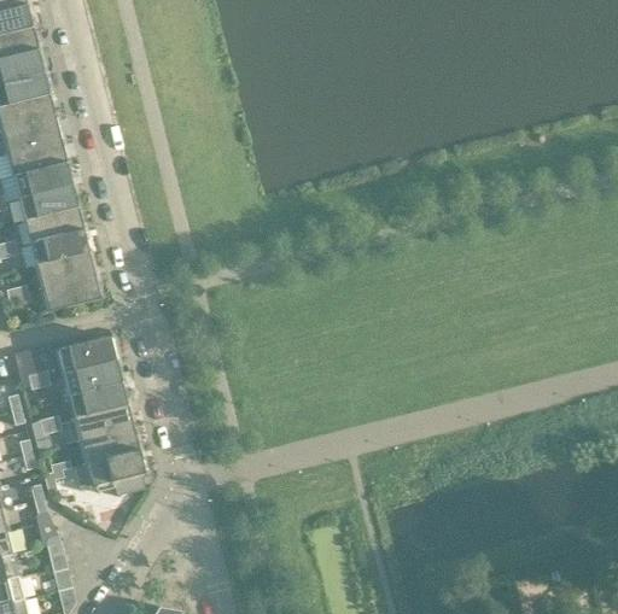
[(0,0),(0,10),(28,4),(27,0),(0,0)]
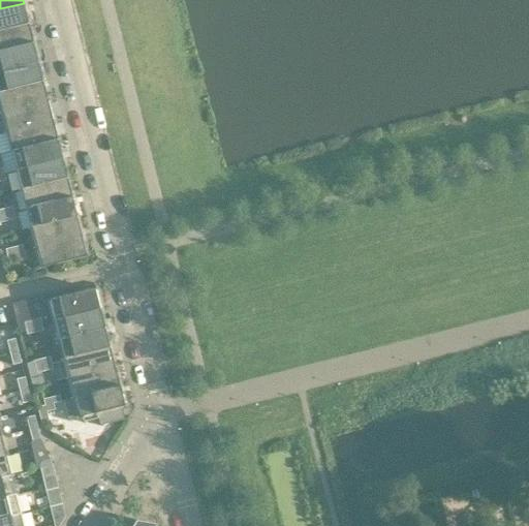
[(24,3),(0,8),(0,29),(29,23),(24,3)]
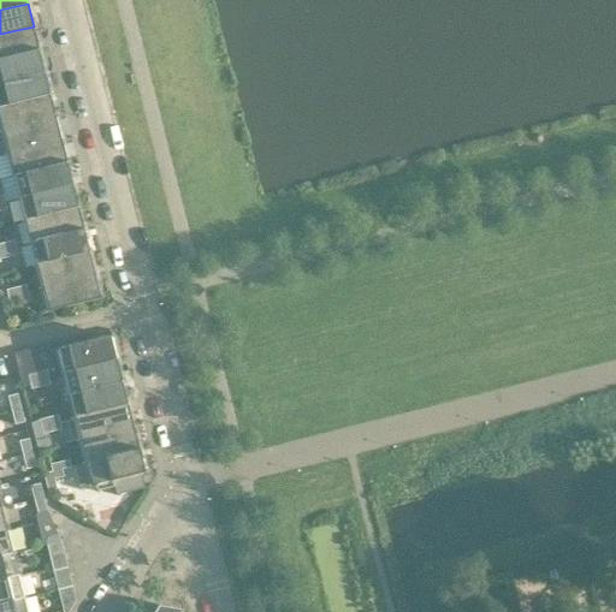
[(34,27),(0,34),(0,58),(40,48),(34,27)]
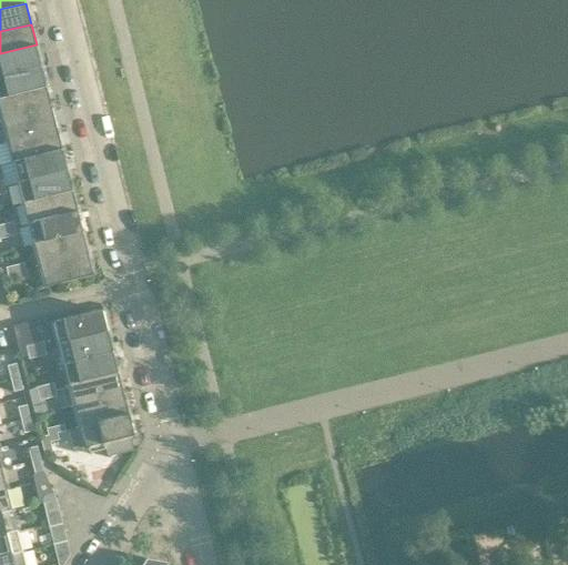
[(37,44),(0,53),(0,76),(41,66),(37,44)]
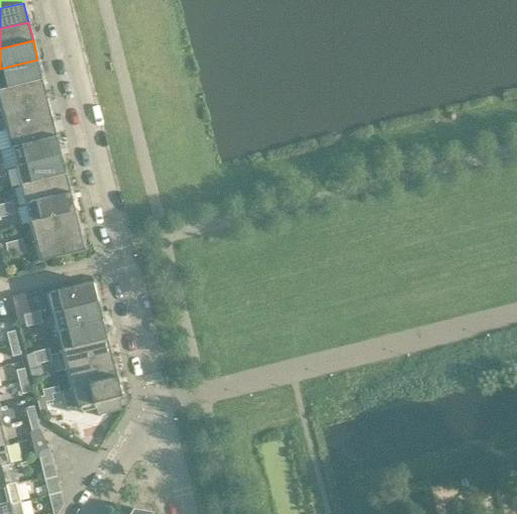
[(37,60),(0,69),(0,89),(42,79),(37,60)]
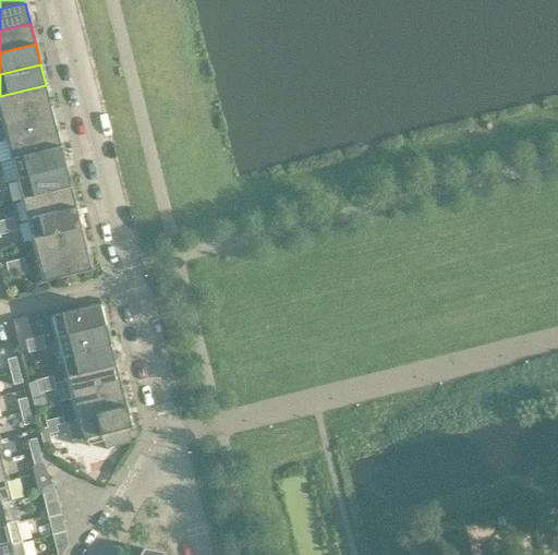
[(46,85),(0,96),(0,108),(2,117),(51,105),(46,85)]
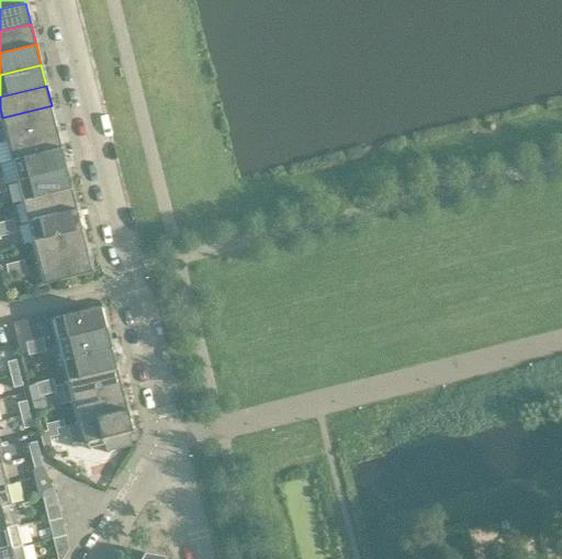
[(52,105),(2,118),(8,138),(56,126),(52,105)]
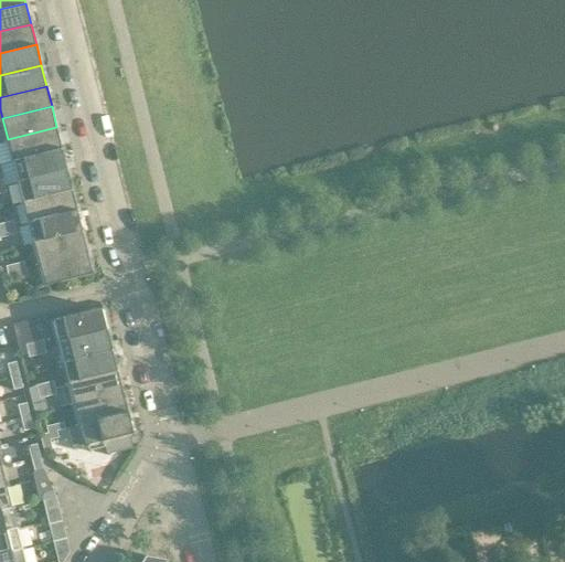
[(56,127),(8,139),(12,160),(62,148),(56,127)]
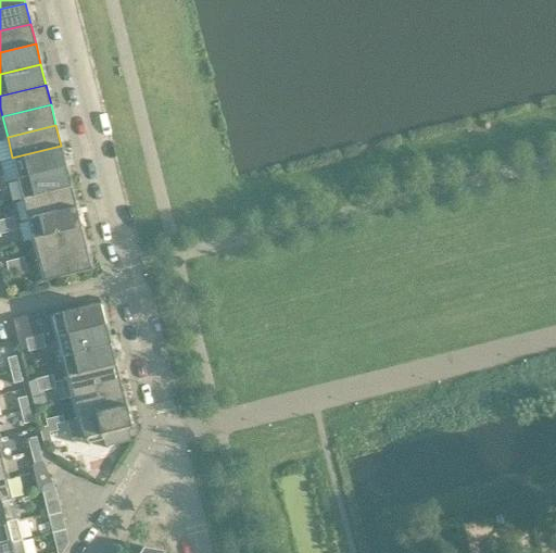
[(61,146),(12,158),(17,177),(66,165),(61,146)]
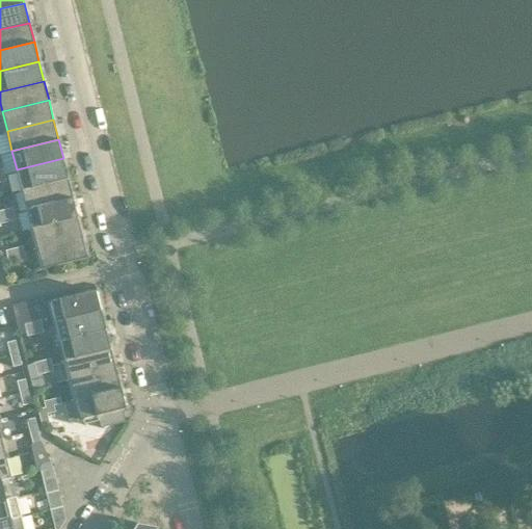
[(63,158),(17,169),(22,189),(68,178),(63,158)]
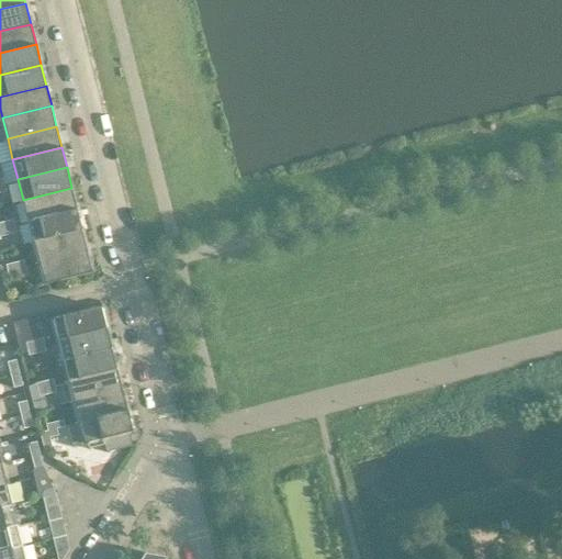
[(71,188),(23,200),(27,221),(77,209),(71,188)]
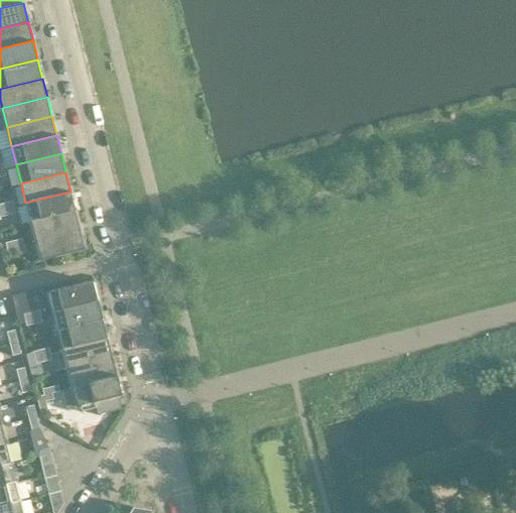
[(71,191),(25,203),(30,221),(76,210),(71,191)]
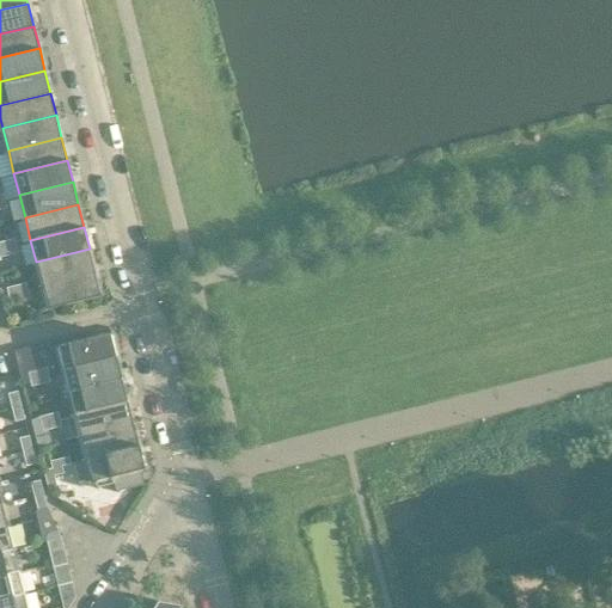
[(16,244),(0,246),(0,255),(17,251),(16,244)]
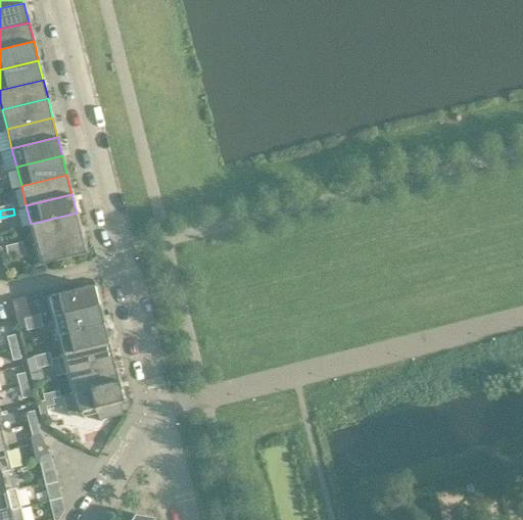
[(77,213),(31,224),(36,243),(81,232),(77,213)]
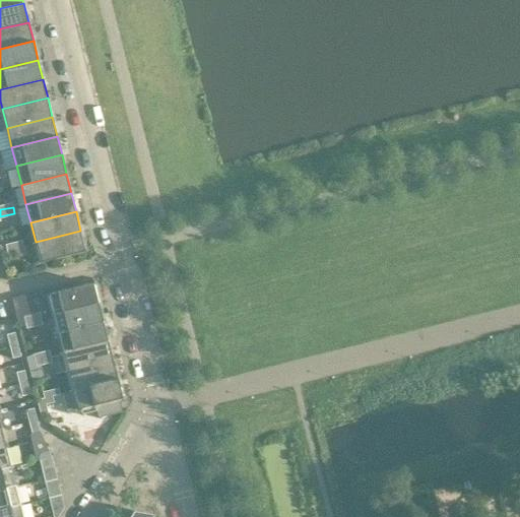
[(80,231),(36,242),(41,262),(85,251),(80,231)]
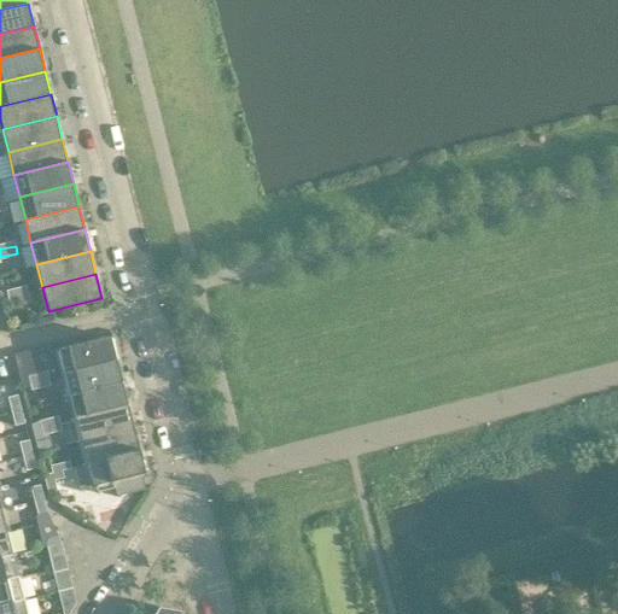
[(25,284),(6,288),(9,296),(27,291),(25,284)]
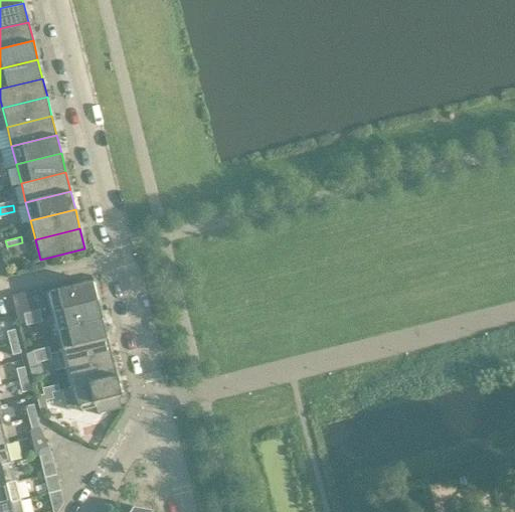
[(22,242),(7,246),(8,252),(24,248),(22,242)]
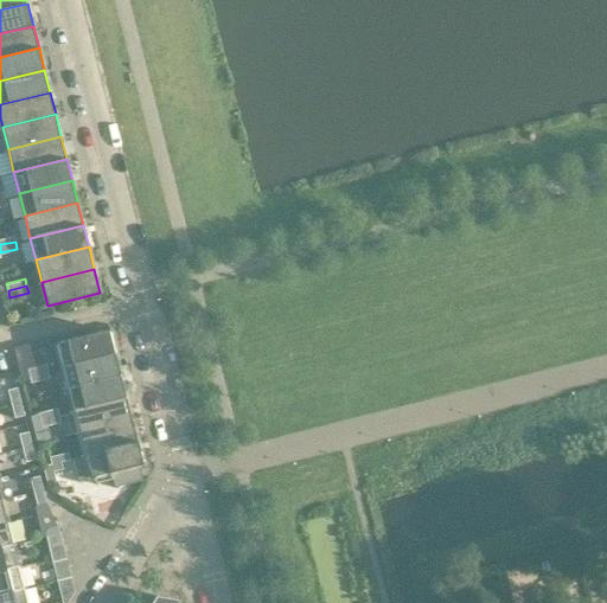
[(109,329),(57,342),(63,366),(115,352),(109,329)]
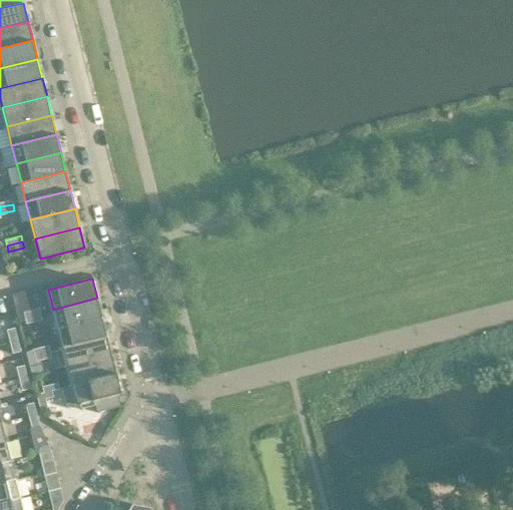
[(97,298),(53,310),(57,328),(102,317),(97,298)]
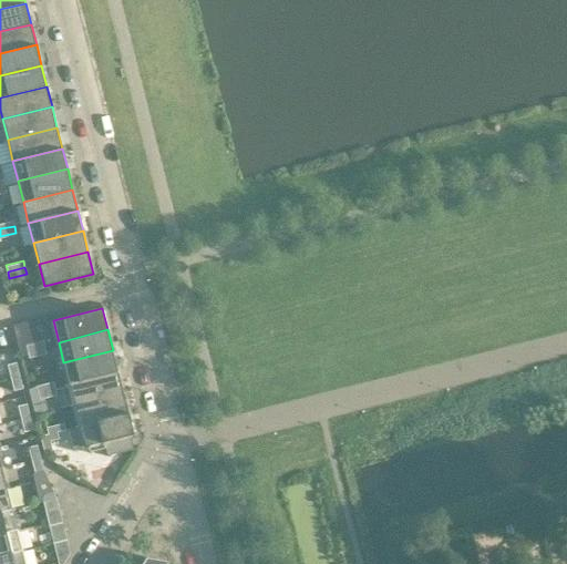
[(43,339),(26,344),(27,350),(44,346),(43,339)]
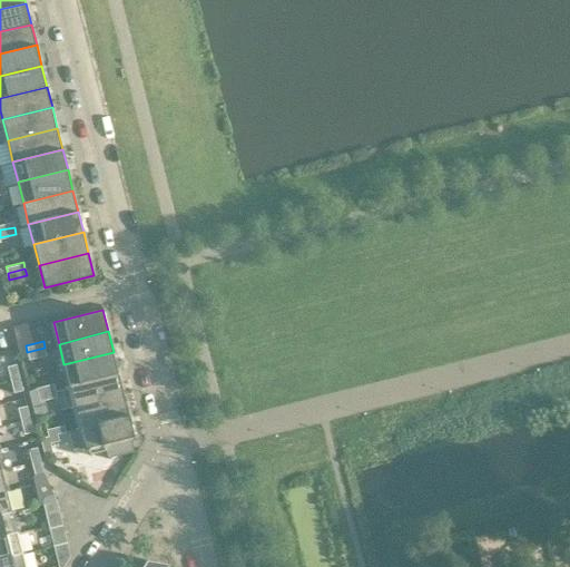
[(45,348),(27,352),(29,359),(47,354),(45,348)]
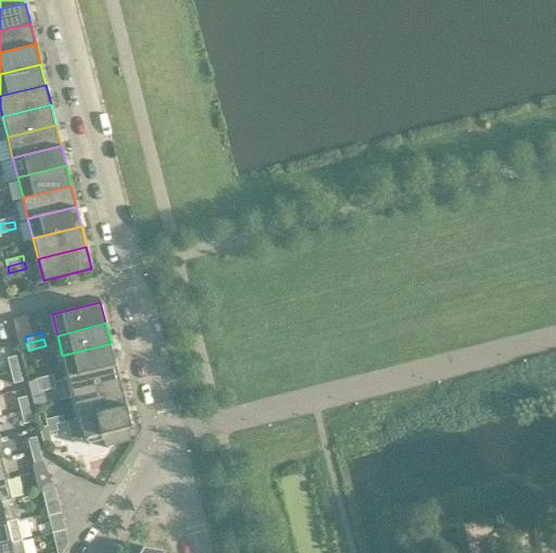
[(111,343),(62,355),(67,376),(116,364),(111,343)]
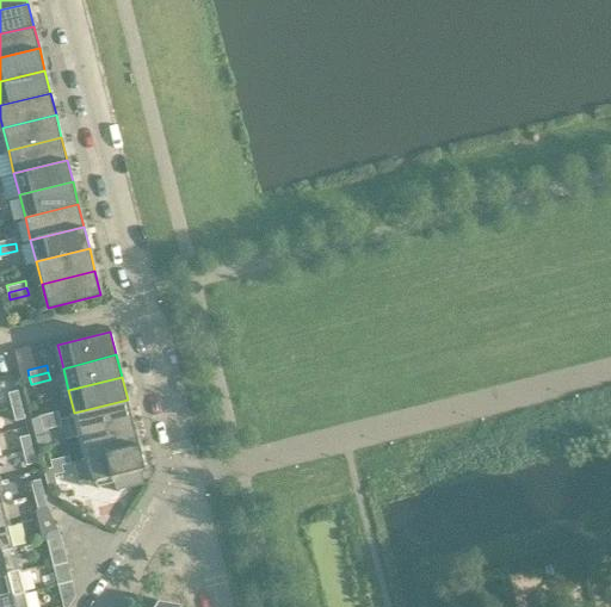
[(8,391),(12,404),(20,402),(18,389),(8,391)]
